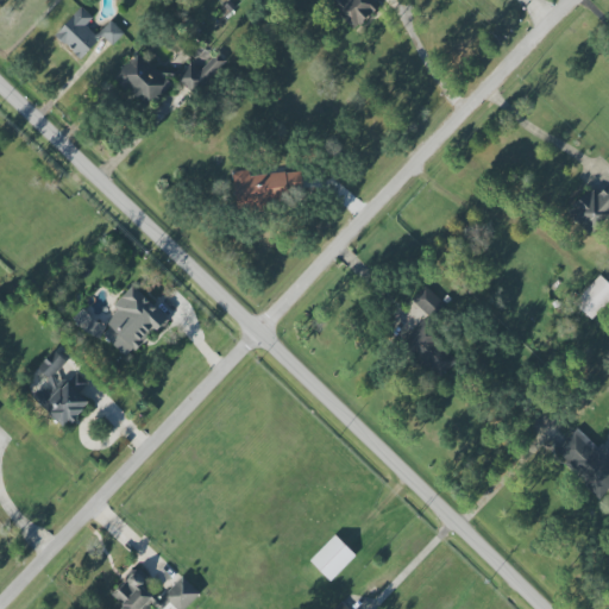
[(325,0),(352,31),(378,8),(371,0),(325,0)]
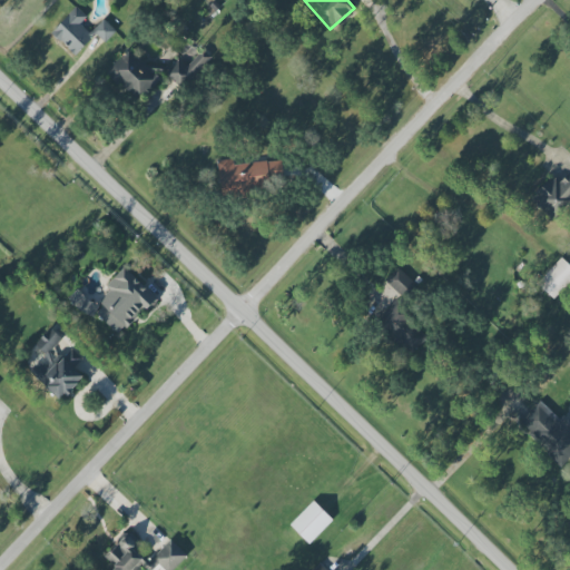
[(87,17),(76,7),(51,33),(76,56),(96,33),(105,42),(116,31),(104,19),(90,33),(79,23),(87,17)]
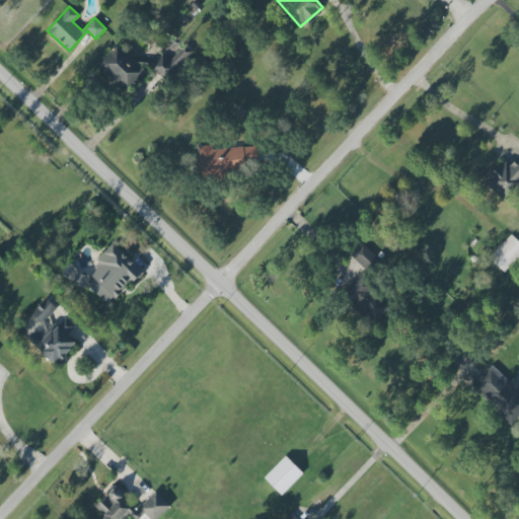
[(145,72),(117,45),(97,66),(126,93),(145,72)]
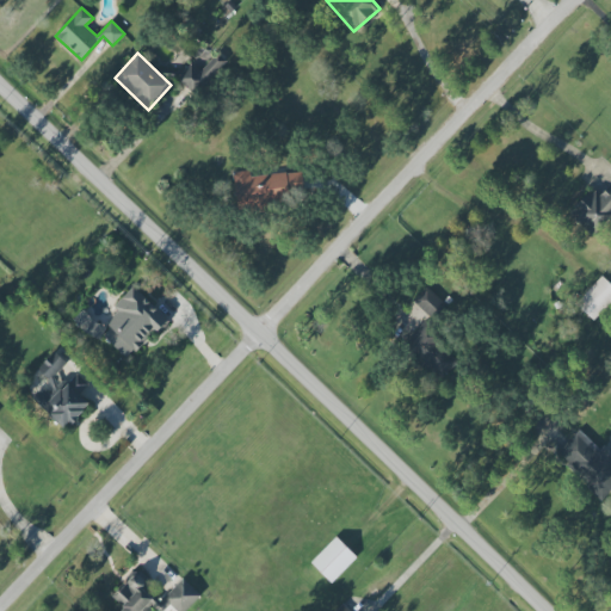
[(191,65),(177,79),(195,96),(223,65),(214,56),(199,72),(191,65)]
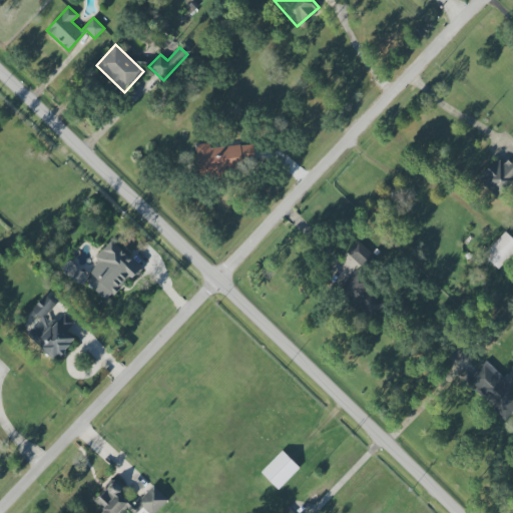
[(199,174),(253,166),(250,143),(210,149),(209,142),(195,144),(199,174)]
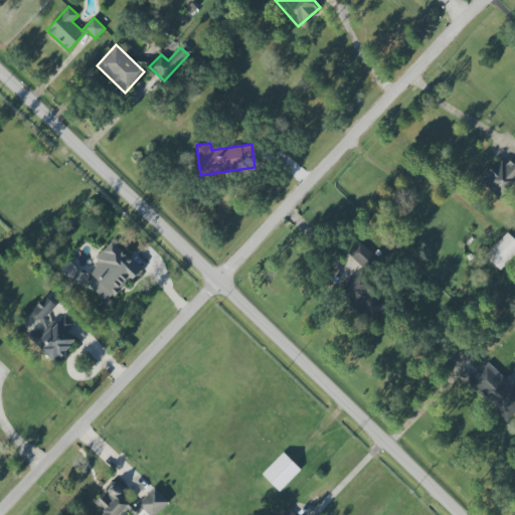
[(514,182),(514,154),(507,163),(501,157),(480,180),(500,199),(514,182)]
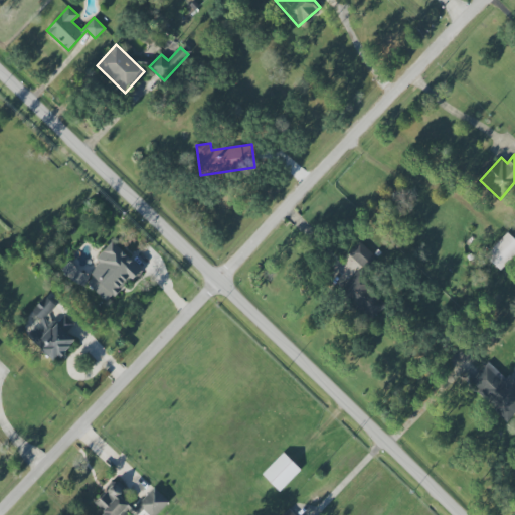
[(484,256),(499,271),(514,253),(514,239),(507,232),(484,256)]
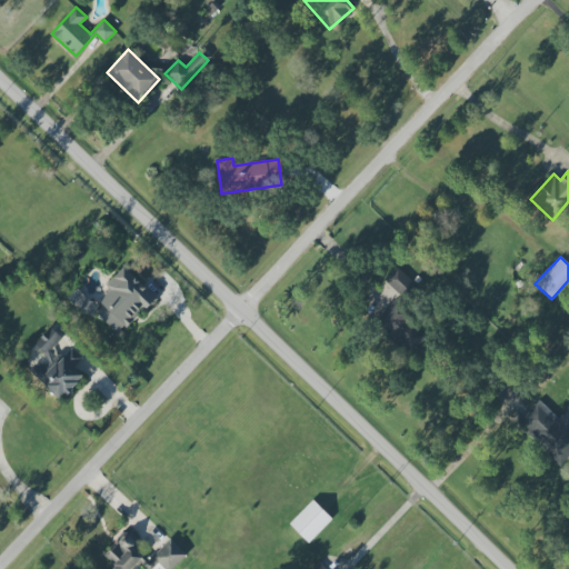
[(147,311),(158,300),(125,267),(105,286),(109,290),(98,302),(102,307),(96,312),(117,333),(143,308),(147,311)]
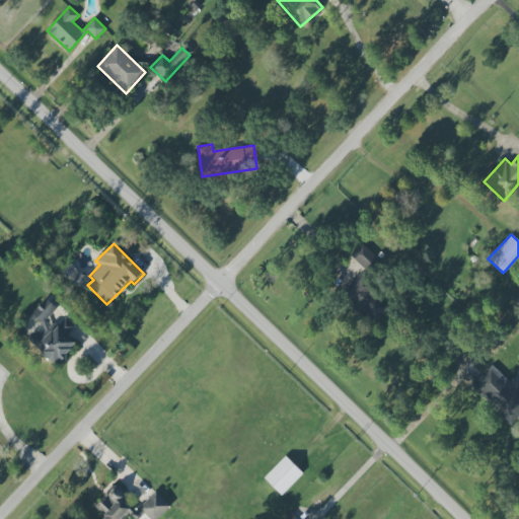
[(378,258),(362,243),(351,255),(367,272),(378,258)]
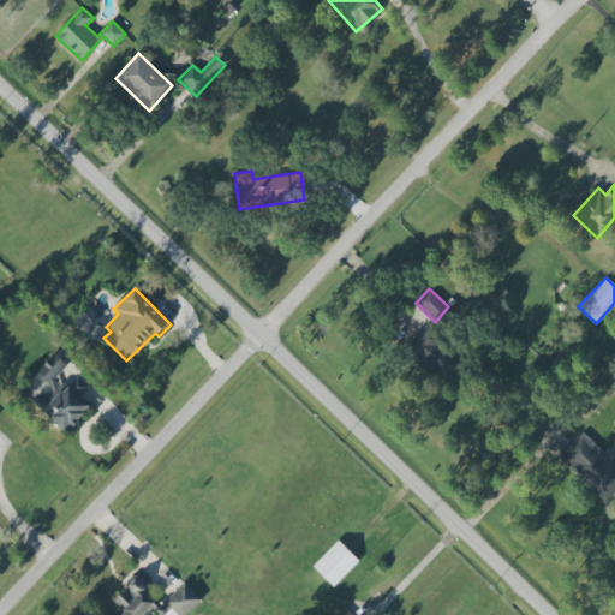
[(461,365),(425,327),(405,346),(440,384),(461,365)]
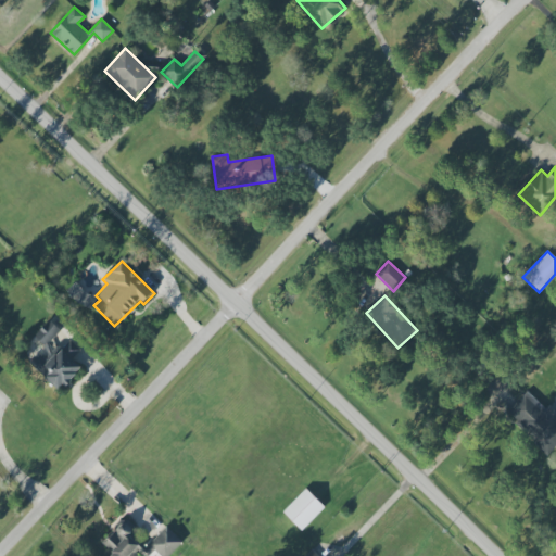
[(60,329),(48,320),(35,337),(47,346),(60,329)]
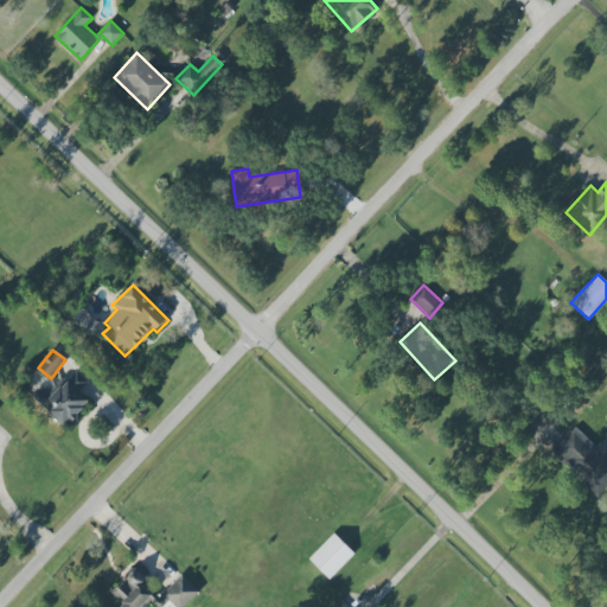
[(88,400),(80,394),(88,381),(74,371),(55,397),(39,388),(31,400),(69,426),(88,400)]
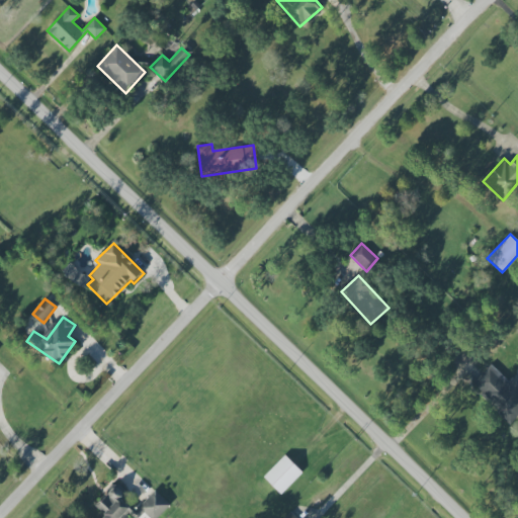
[(472,382),(508,423),(517,414),(517,377),(516,374),(508,381),(493,364),(472,382)]
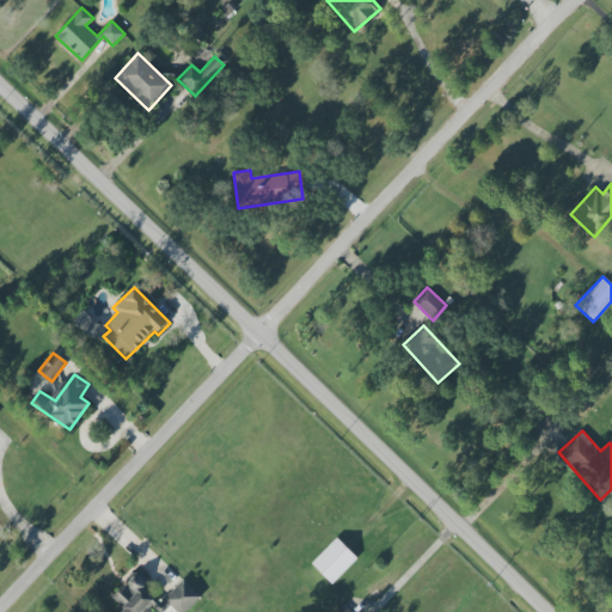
[(330,583),(357,560),(337,538),(311,563),(330,583)]
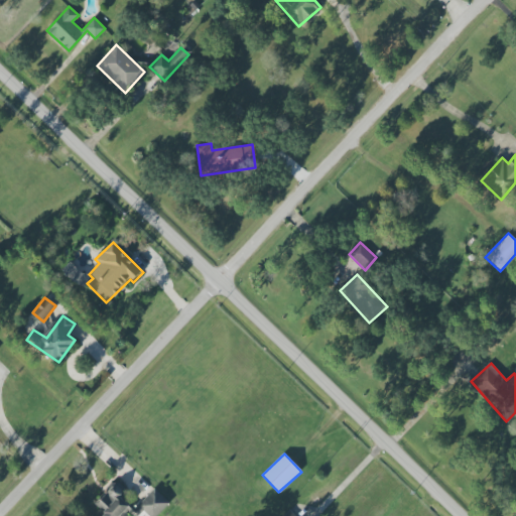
[(157,515),(169,503),(154,489),(136,508),(125,498),(125,489),(115,479),(105,489),(105,495),(95,505),(106,515),(157,515)]
